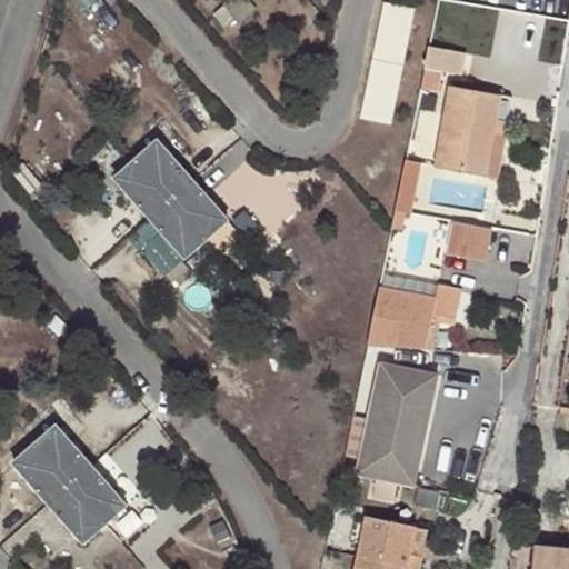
[(360,118),(389,123),(412,11),(382,6),(360,118)]
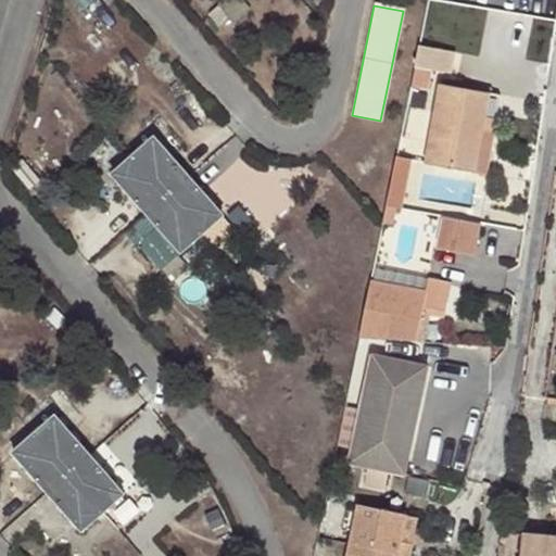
[(454,52),(419,46),(412,85),(428,90),(433,71),(451,75),(454,52)]
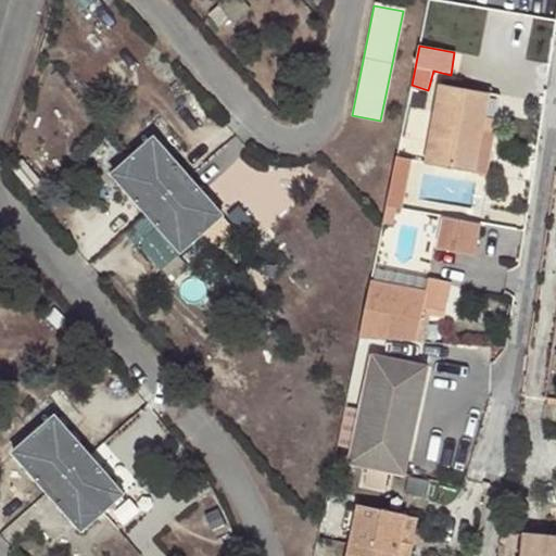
[(427,163),(475,173),(491,95),(442,85),(427,163)]
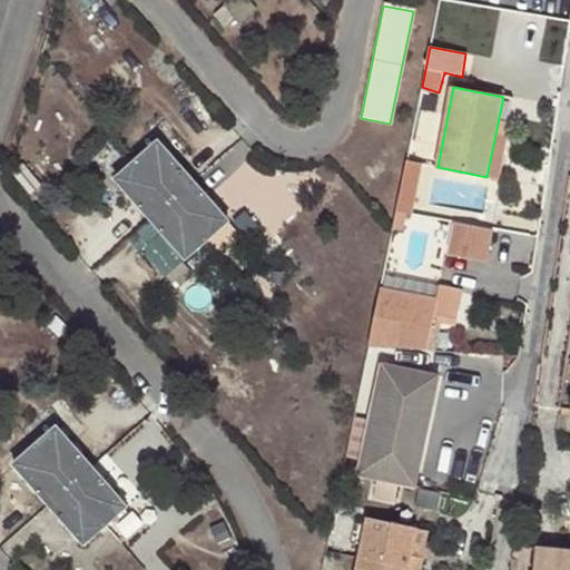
[(503,97),(487,177),(497,179),(513,98),(503,97)]
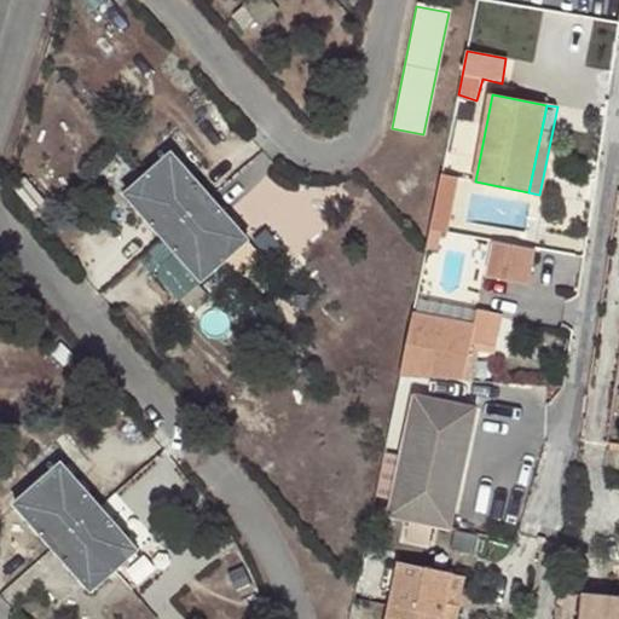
[(208,196),(169,152),(148,173),(185,217),(208,196)]
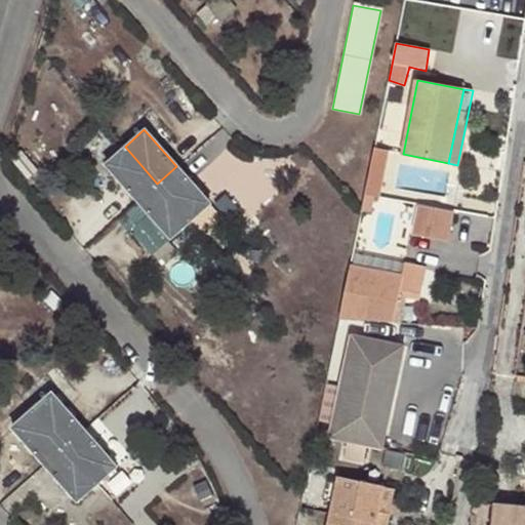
[(157,184),(125,147),(106,164),(137,200),(157,184)]
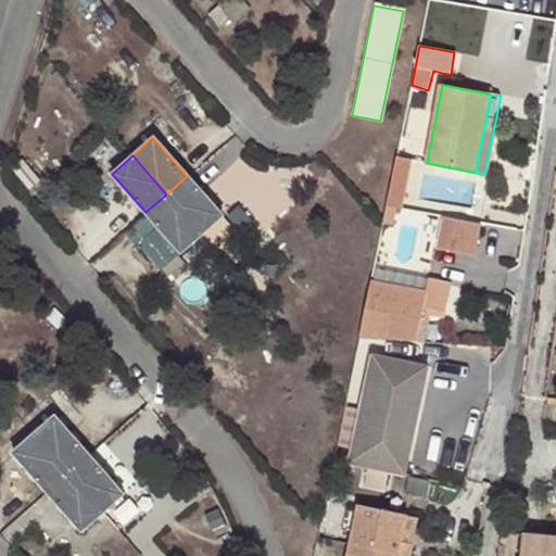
[(387,205),(401,209),(411,159),(396,156),(387,205)]
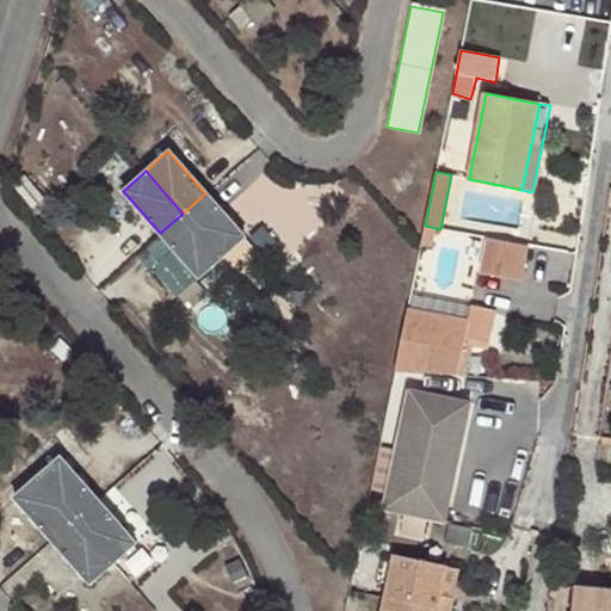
[(460,184),(455,220),(523,229),(528,193),(460,184)]
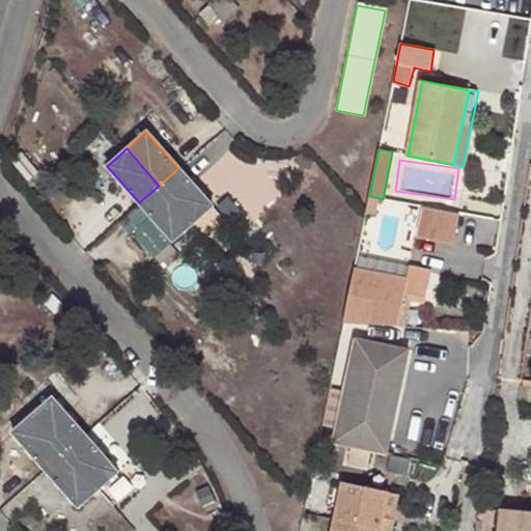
[(210,204),(178,168),(159,186),(190,222),(210,204)]
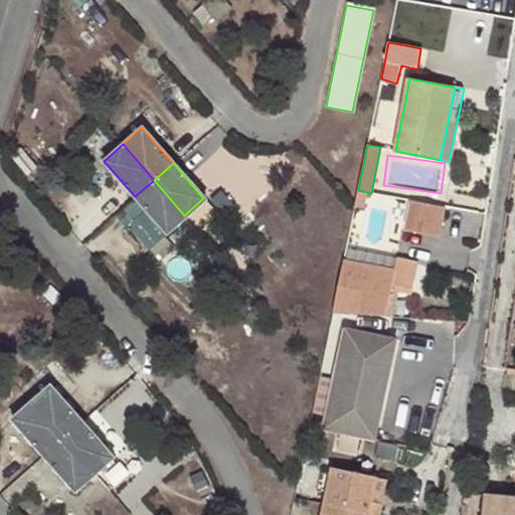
[(135,196),(165,232),(184,215),(154,180),(135,196)]
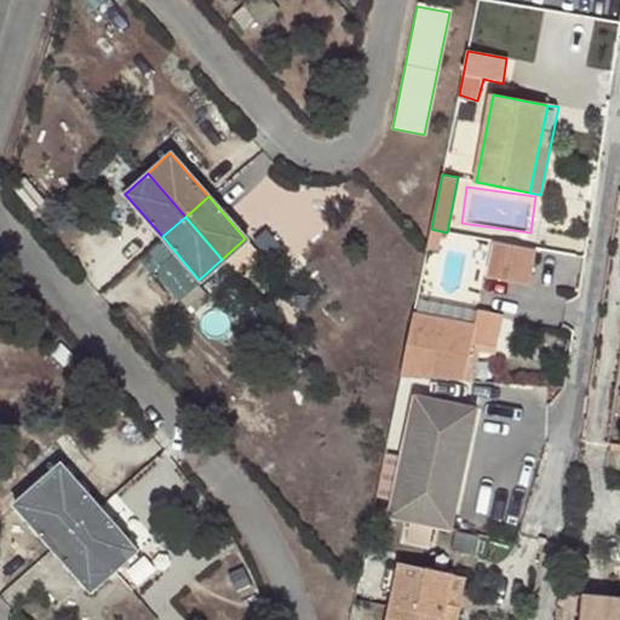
[(492,273),(538,283),(546,248),(500,237),(492,273)]
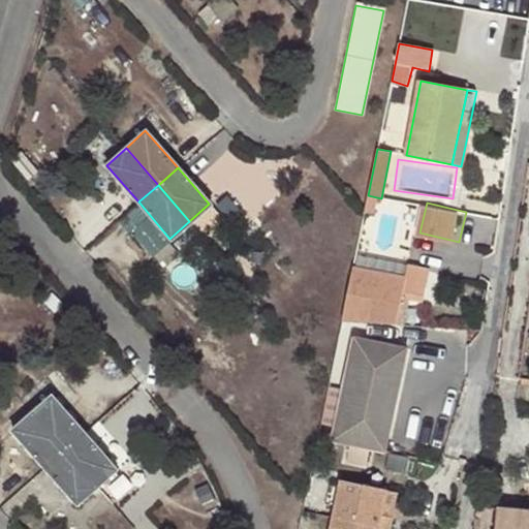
[(212,207),(192,224),(206,239),(225,222),(212,207)]
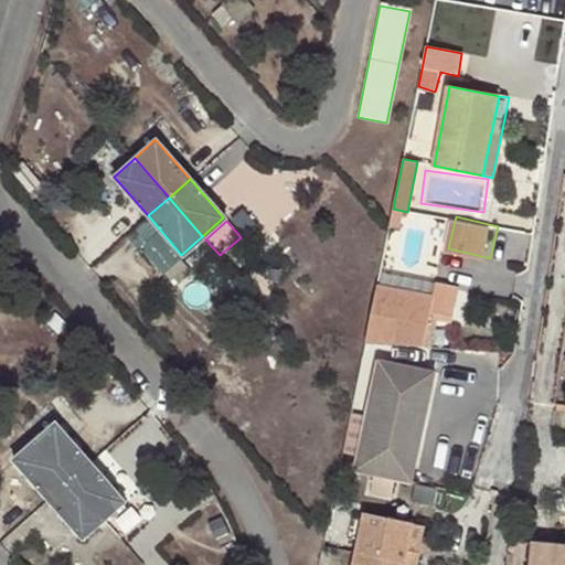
[(377,285),(365,344),(422,348),(434,297),(377,285)]
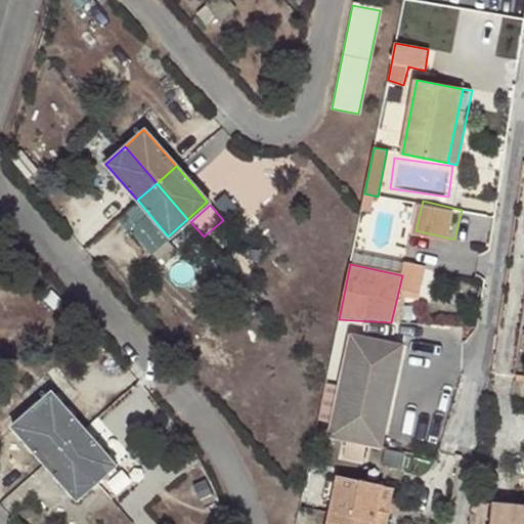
[(330,437),(383,448),(404,346),(352,335),(330,437)]
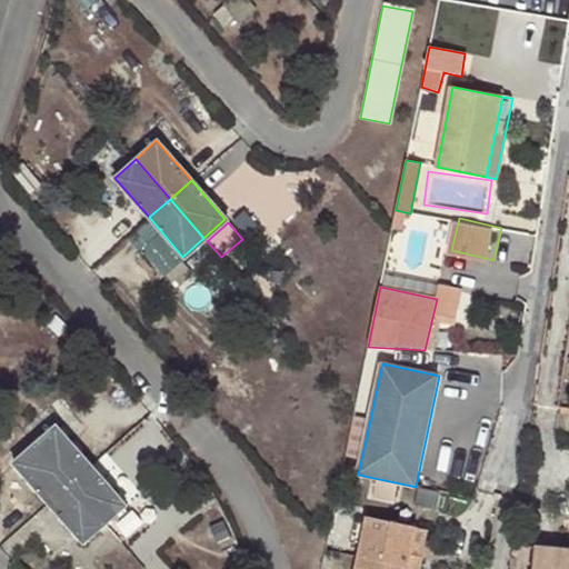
[(91,467),(56,427),(35,445),(69,485),(91,467)]
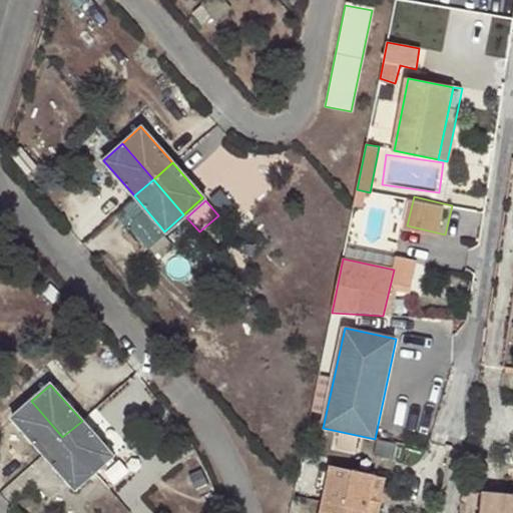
[(62,437),(31,401),(12,418),(43,454),(62,437)]
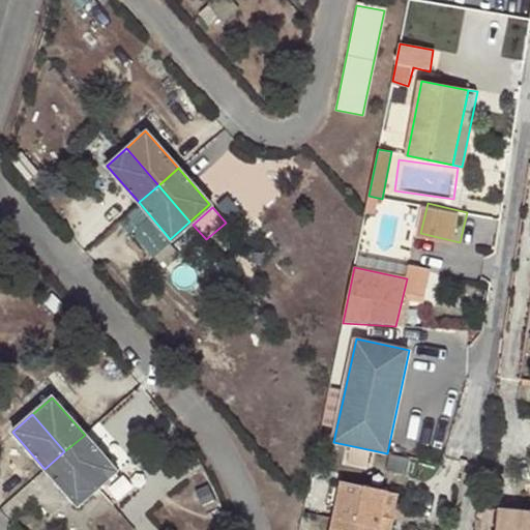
[(116,471),(85,435),(64,451),(96,488),(116,471)]
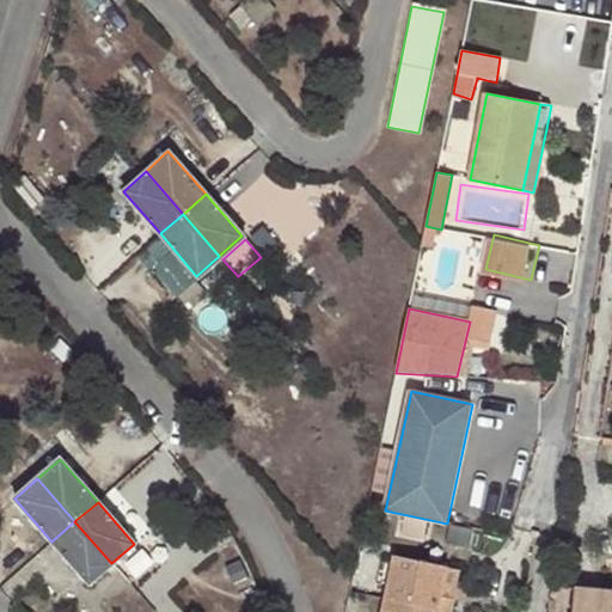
[(51,542),(89,583),(111,563),(74,521),(51,542)]
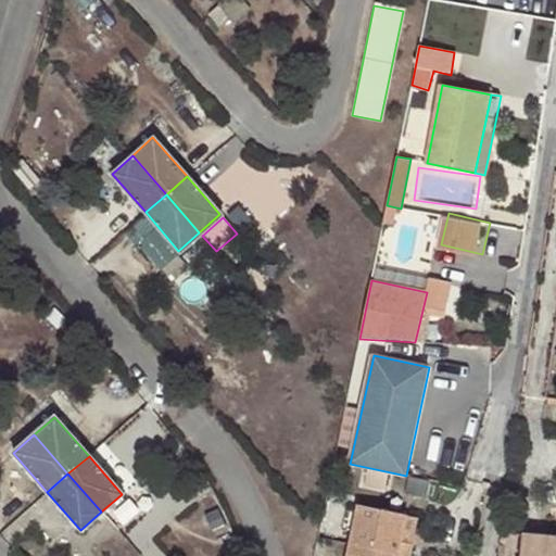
[(399,555),(407,515),(359,505),(349,555),(399,555)]
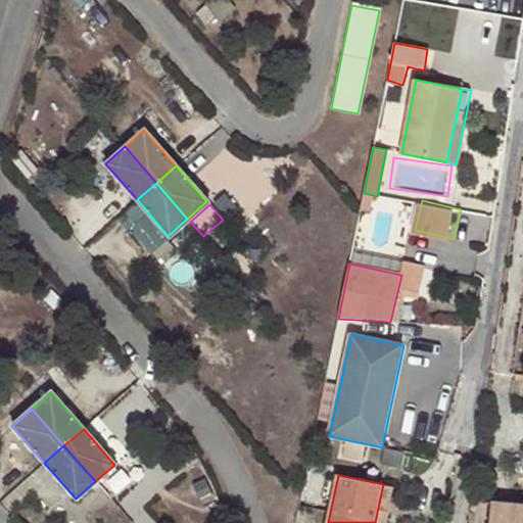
[(375,522),(384,522),(392,486),(383,484),(375,522)]
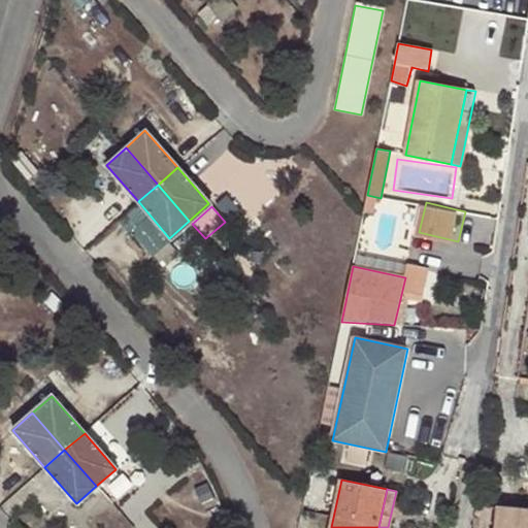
[(495,527),(527,527),(527,510),(497,508),(495,527)]
